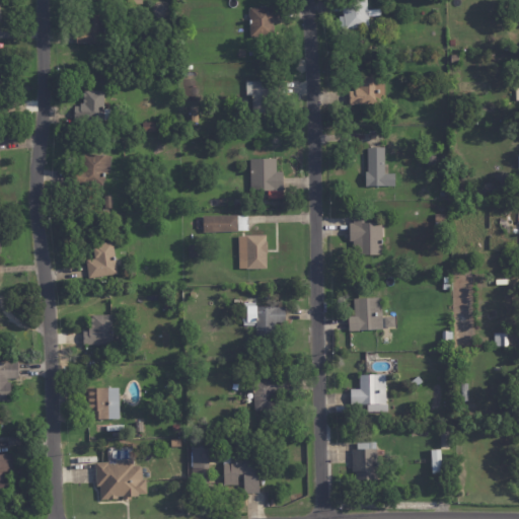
[(369,28),(345,30),(345,29),(340,29),(339,17),(344,17),(344,14),(343,14),(342,0),(367,0),(368,10),(380,10),(381,16),(368,17),(369,28)]
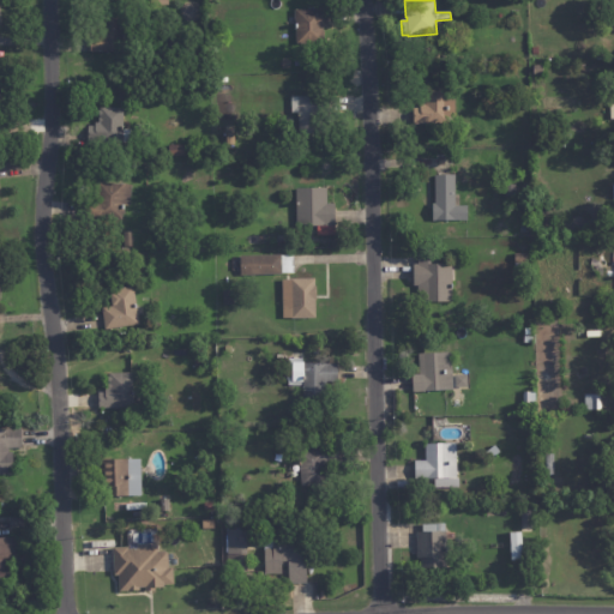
[(327,10),(327,26),(323,26),(323,42),(296,43),(296,28),(295,28),(294,8),(327,8),(327,10)]
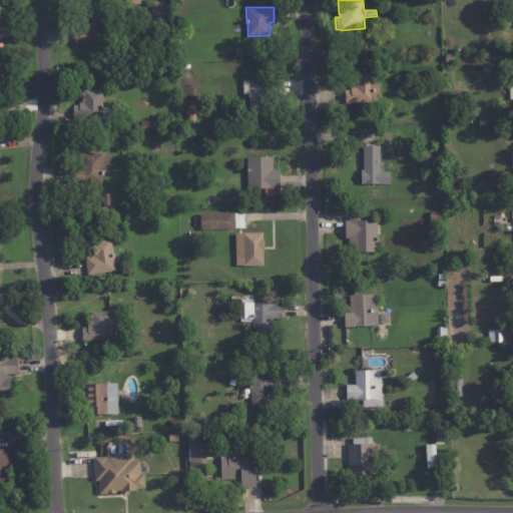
[(74,42),(74,27),(83,27),(83,13),(100,13),(100,42),(74,42)]
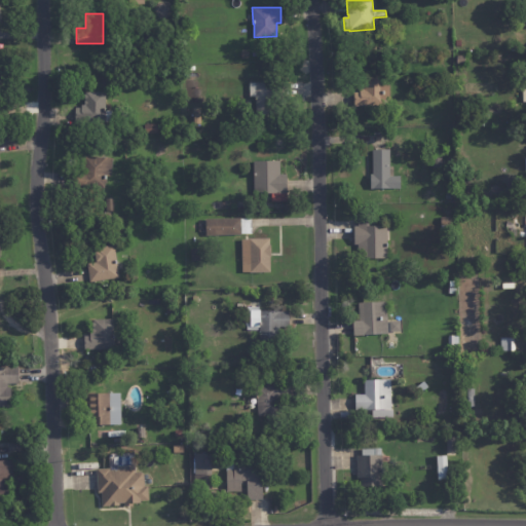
[(220,69),(228,69),(228,78),(220,78),(220,69)]
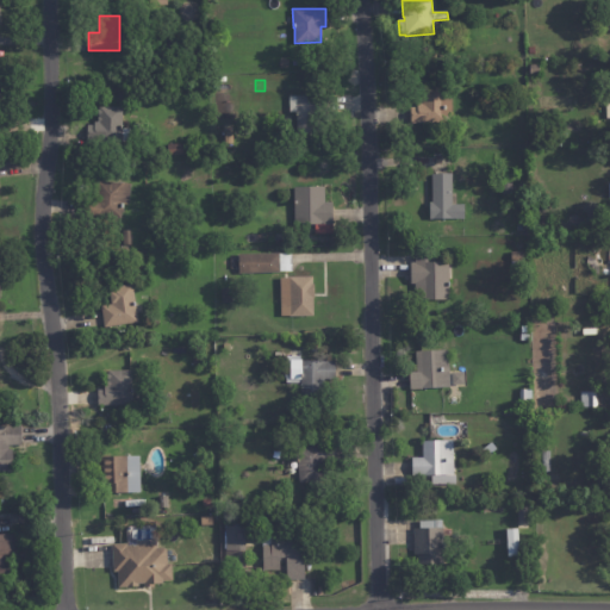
[(321,95),(321,98),(328,98),(328,116),(319,116),(321,132),(297,132),(296,116),(296,112),(288,112),(288,95),(296,95),(321,94),(321,95)]
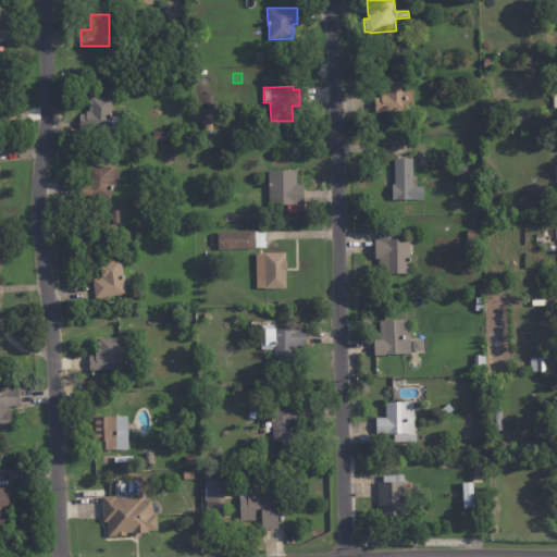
[(395,114),(375,114),(375,97),(381,97),(381,96),(384,96),(384,87),(403,87),(403,90),(412,90),(412,111),(410,111),(410,112),(408,112),(408,113),(395,114)]
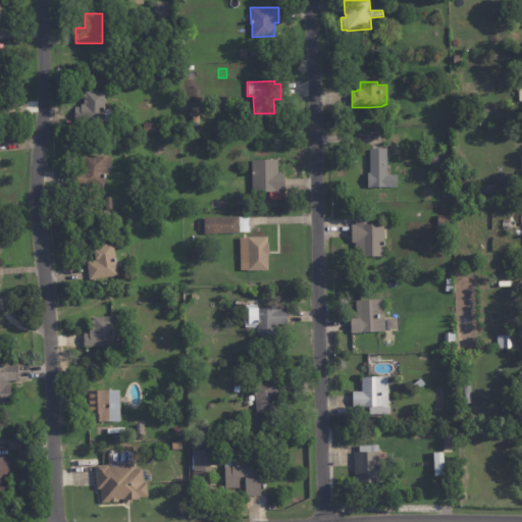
[(73,123),(74,106),(81,107),(81,104),(84,104),(84,100),(85,100),(85,98),(84,98),(84,93),(85,94),(85,91),(105,91),(104,109),(111,109),(110,120),(104,120),(104,125),(73,124),(73,123)]
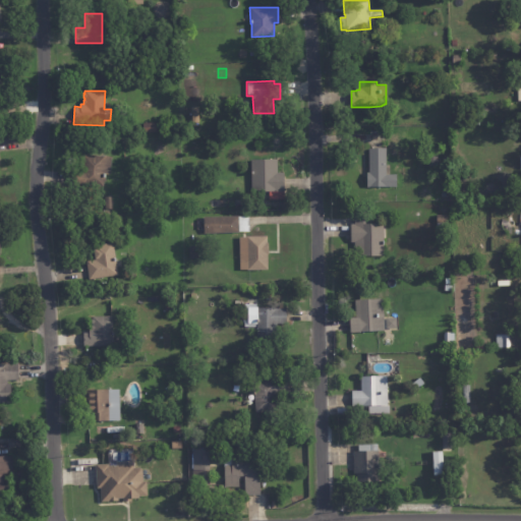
[(142,123),(158,122),(158,132),(142,133),(142,123)]
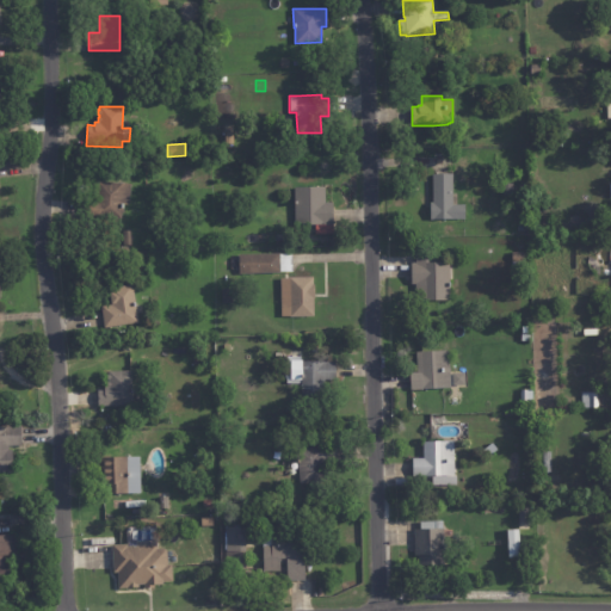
[(430,209),(430,204),(432,204),(432,176),(452,176),(452,207),(464,207),(464,221),(452,220),(452,222),(434,222),(434,220),(430,220),(430,209)]
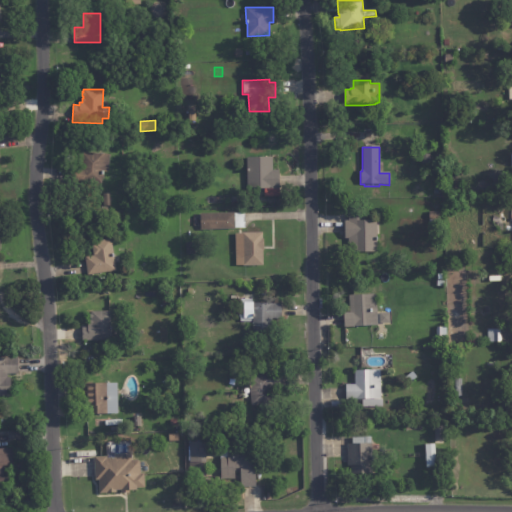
[(68,179),(69,168),(80,169),(81,151),(109,153),(108,171),(103,171),(103,174),(104,174),(104,178),(103,177),(102,183),(68,181),(68,179)]
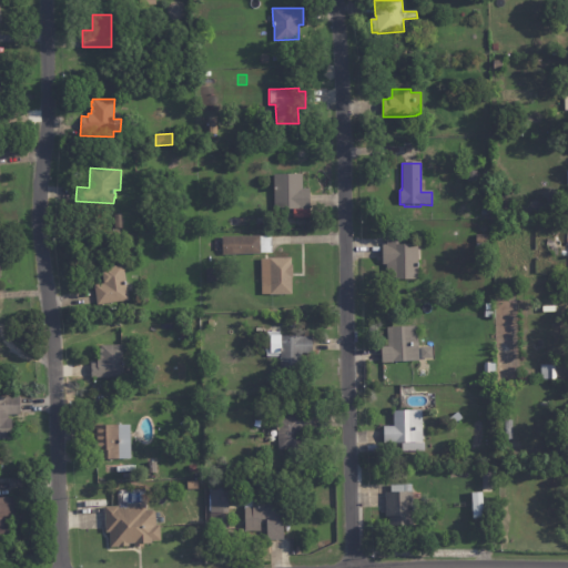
[(467,172),(477,171),(477,173),(482,172),(482,179),(478,179),(479,182),(467,183),(467,172)]
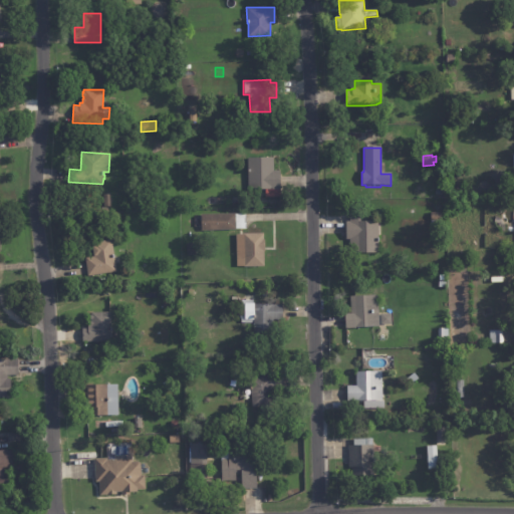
[(280,176),(280,197),(265,197),(265,189),(248,189),(247,157),(273,157),(273,171),(280,170),(280,176)]
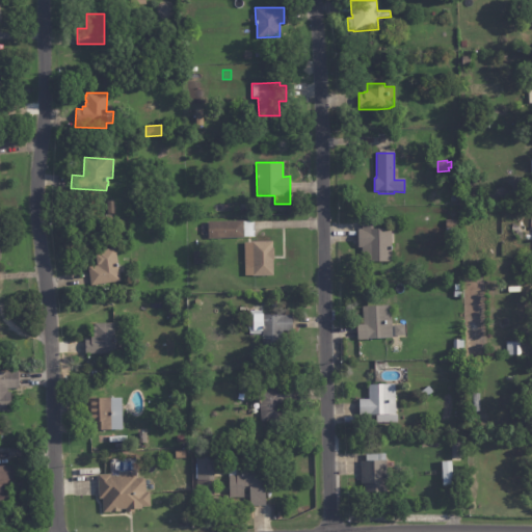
[(107,201),(114,201),(113,205),(116,205),(116,208),(114,208),(113,214),(106,214),(107,201)]
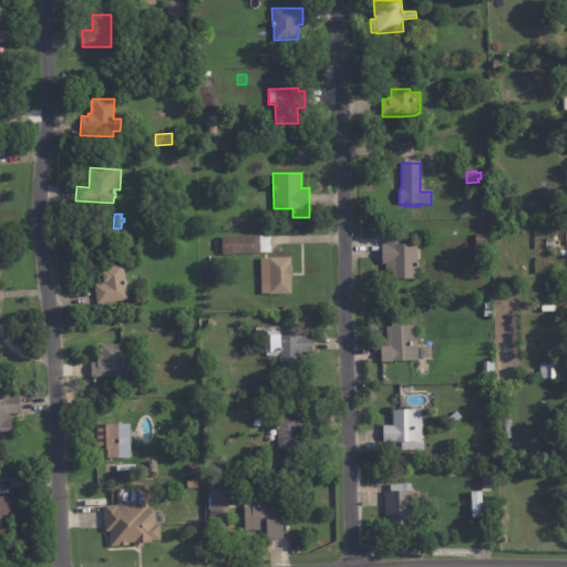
[(486,249),(475,249),(475,233),(486,233),(486,249)]
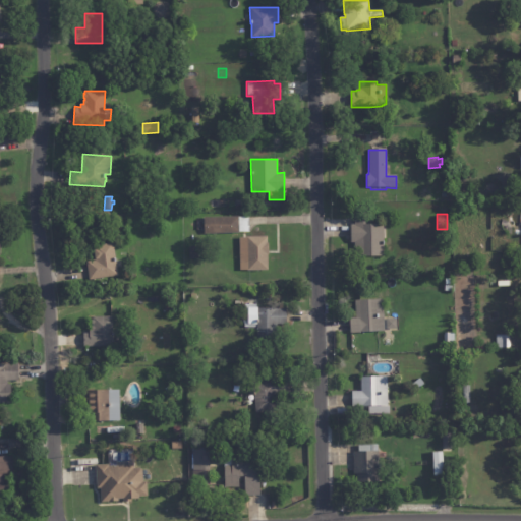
[(249,217),(249,231),(239,231),(239,232),(217,232),(217,234),(213,234),(213,233),(204,233),(204,217),(249,217)]
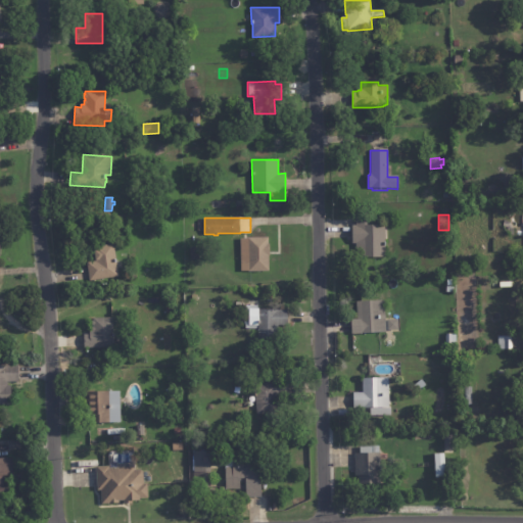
[(351,237),(351,226),(355,226),(355,219),(372,219),(373,227),(385,226),(385,230),(386,230),(387,233),(384,233),(385,243),(385,248),(376,248),(377,260),(353,258),(353,244),(351,244),(351,237)]
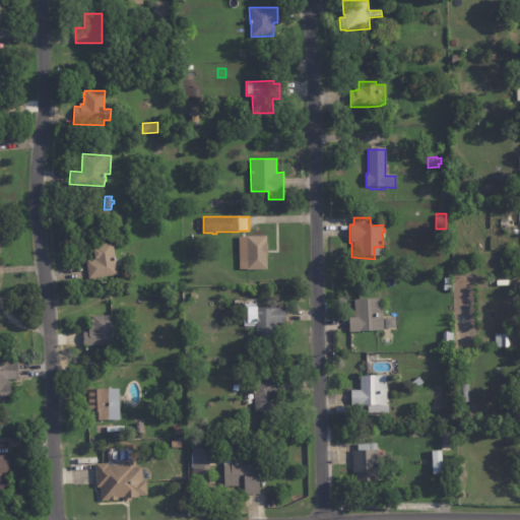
[(268,250),(268,254),(266,254),(267,269),(259,269),(259,270),(256,270),(256,269),(239,269),(239,237),(244,237),(244,236),(266,235),(266,242),(268,242),(268,250)]
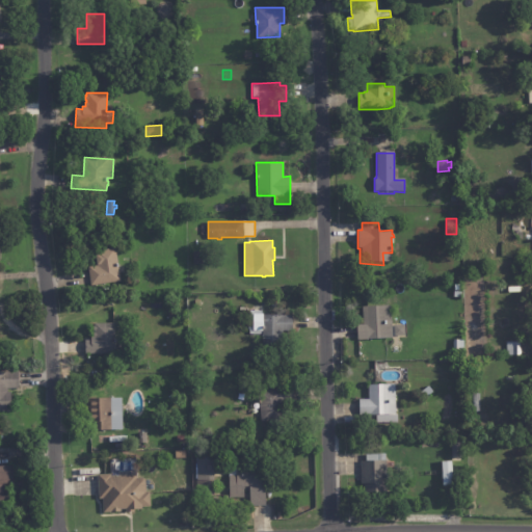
[(90,283),(88,267),(98,265),(96,250),(115,247),(116,258),(114,258),(115,263),(117,263),(118,266),(123,265),(125,280),(90,285),(90,283)]
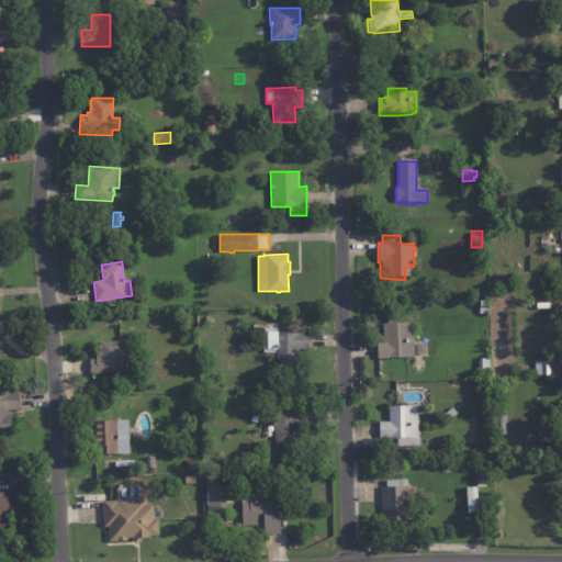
[(203,266),(214,266),(214,280),(203,279),(203,266)]
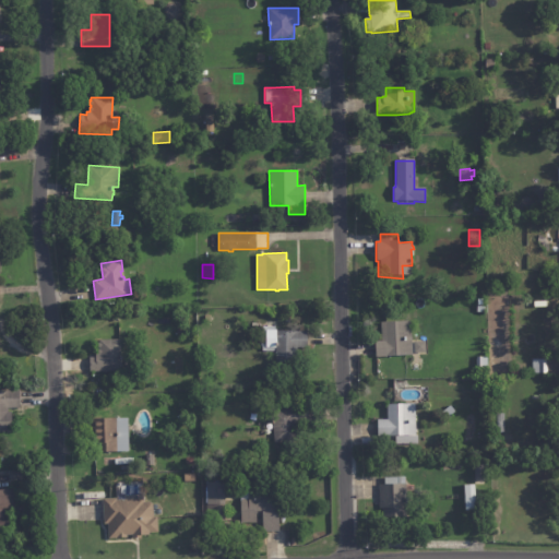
[(407,339),(407,341),(405,341),(405,355),(392,355),(392,357),(389,358),(389,356),(376,357),(376,341),(384,341),(384,322),(404,321),(405,337),(407,337),(407,339)]
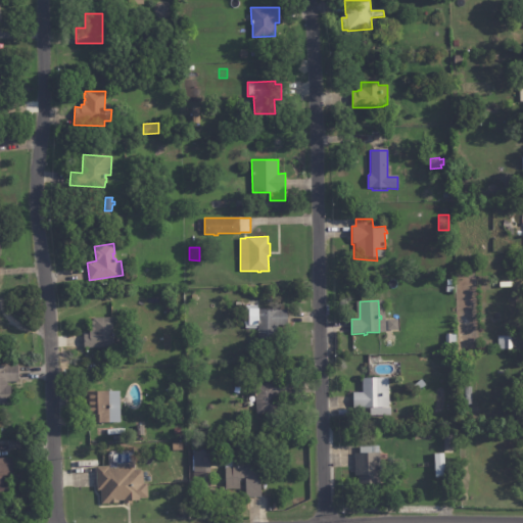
[(287,312),(287,326),(277,325),(277,339),(257,339),(257,328),(245,328),(245,310),(257,310),(257,308),(287,310),(287,312)]
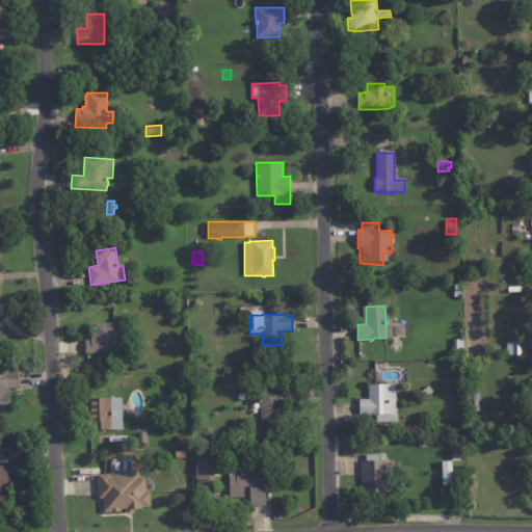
[(114,324),(114,339),(115,339),(115,341),(127,341),(127,352),(115,352),(115,357),(103,357),(103,354),(101,354),(99,354),(99,353),(84,353),(85,340),(90,340),(90,337),(94,337),(94,323),(114,323),(114,324)]
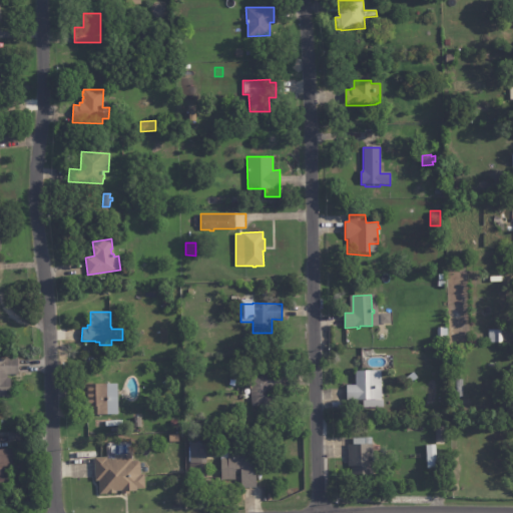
[(438,327),(447,327),(447,333),(449,333),(449,337),(437,338),(437,329),(438,329),(438,327)]
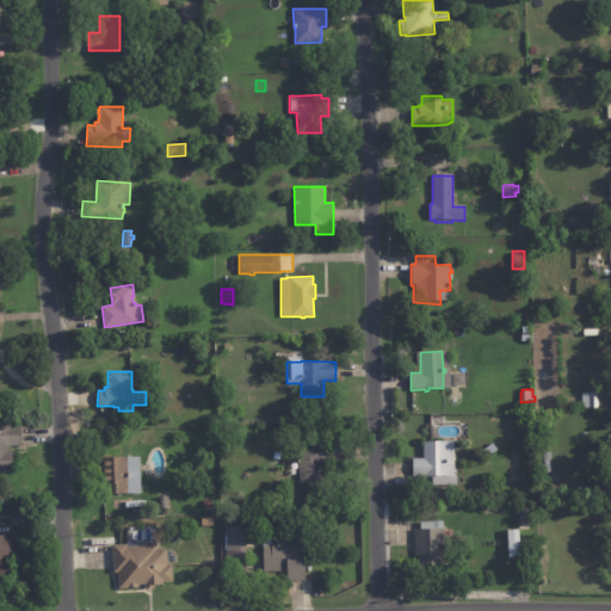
[(581,393),(598,393),(598,408),(581,408),(581,393)]
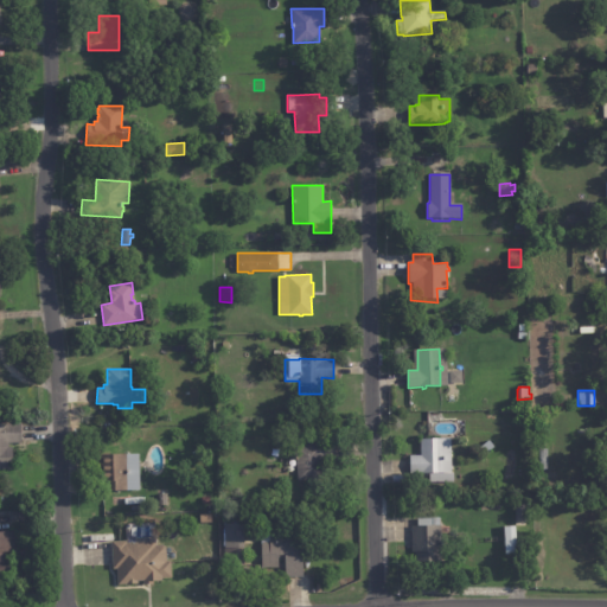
[(20,426),(21,443),(8,443),(8,447),(12,447),(12,470),(0,470),(0,423),(20,423),(20,426)]
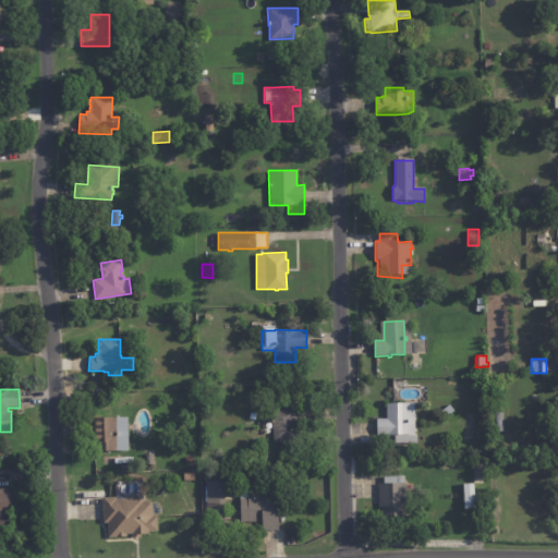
[(416,405),(416,435),(419,435),(420,443),(397,444),(397,435),(379,435),(378,419),(388,419),(388,403),(416,403),(416,405)]
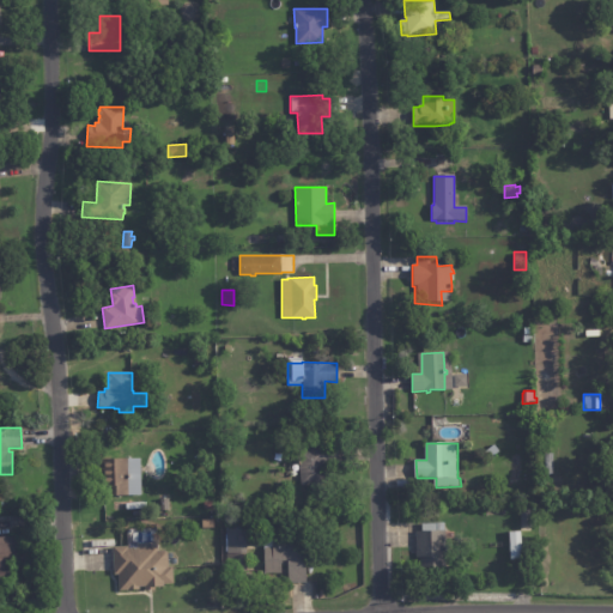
[(485,451),(493,444),(499,451),(490,459),(485,451)]
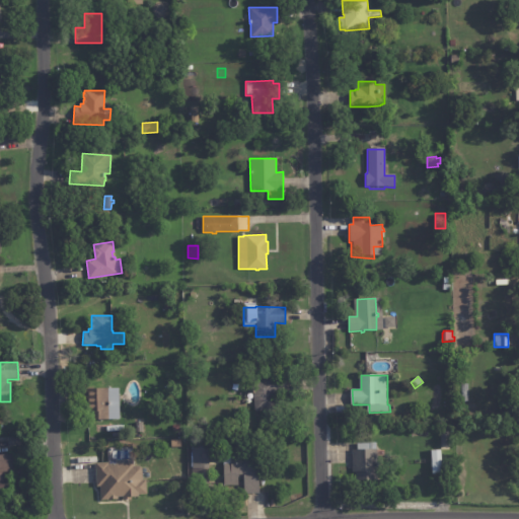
[(285,379),(286,384),(293,383),(293,393),(272,395),(273,410),(254,411),(253,393),(252,394),(251,390),(253,390),(252,381),(285,378),(285,379)]
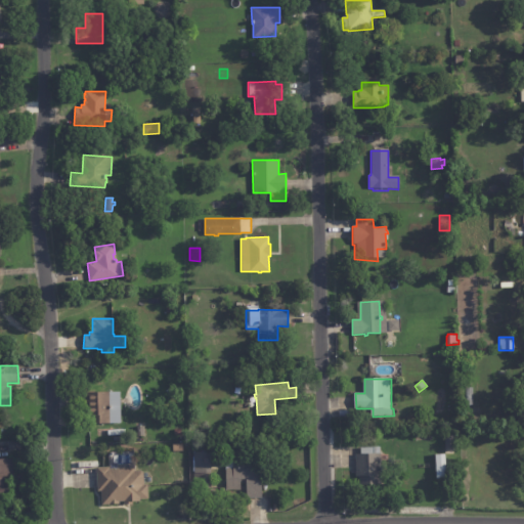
[(122,399),(123,403),(120,403),(120,424),(88,424),(88,416),(85,416),(85,412),(83,412),(83,406),(84,406),(84,392),(120,392),(120,399),(122,399)]
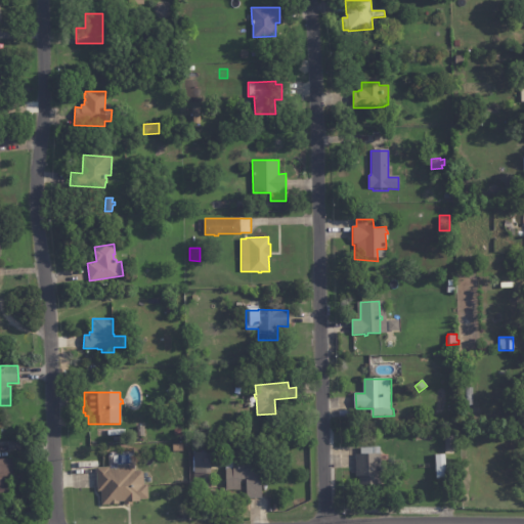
[(137,426),(144,426),(144,437),(136,436),(137,426)]
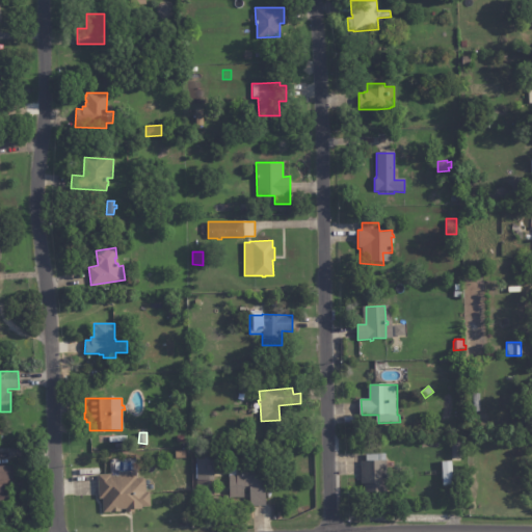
[(107,443),(106,433),(120,433),(120,445),(107,445),(107,443)]
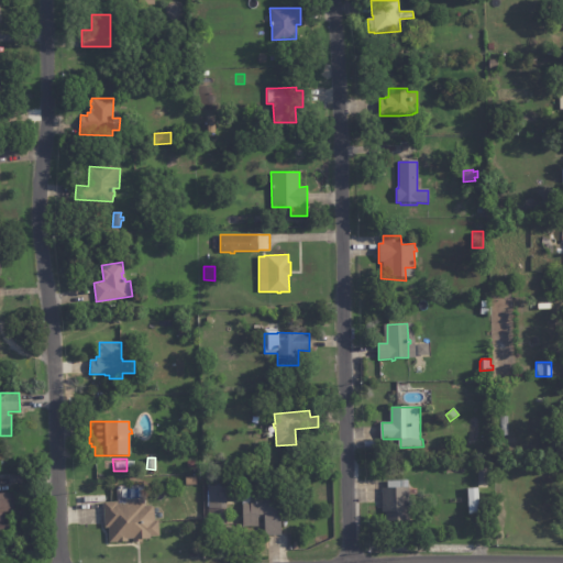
[(478,467),(484,468),(484,467),(487,467),(487,471),(488,471),(488,478),(487,478),(487,487),(477,487),(477,484),(478,484),(478,467)]
